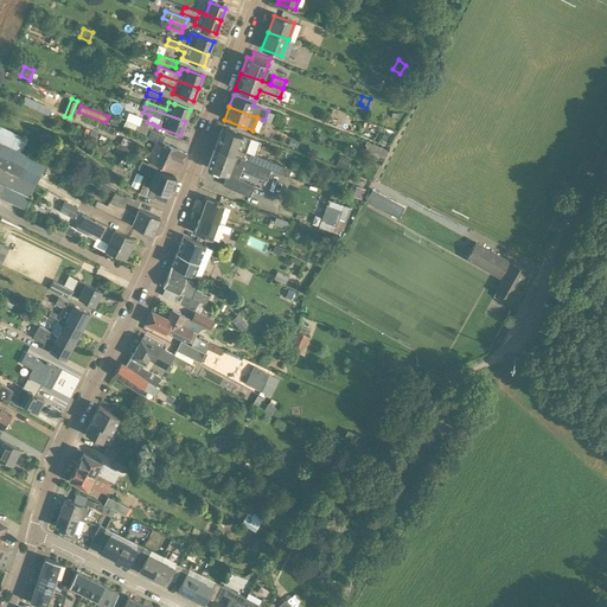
[(129,112),(126,120),(139,125),(141,116),(129,112)]
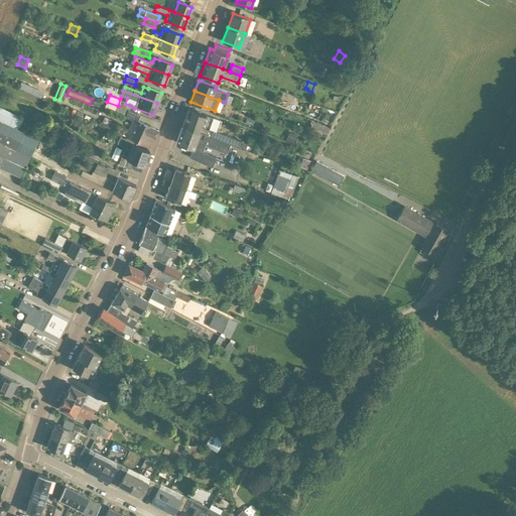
[(120,102),(118,107),(127,110),(129,111),(131,106),(129,105),(125,104),(120,102)]
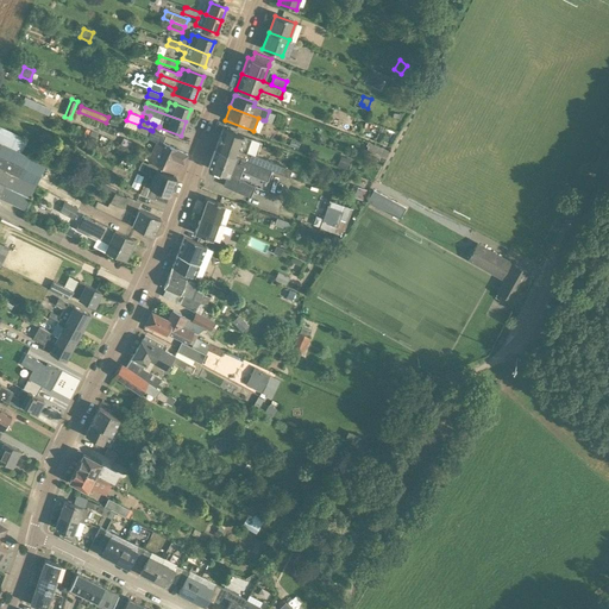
[(137,125),(135,131),(148,136),(150,130),(139,126),(137,125)]
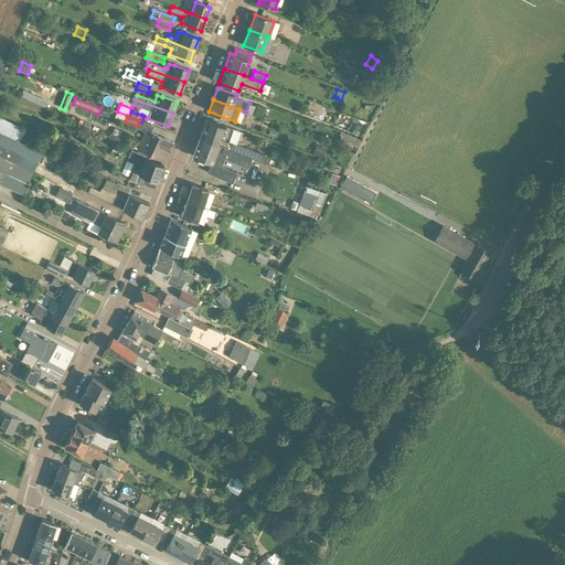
[(83,120),(75,117),(74,121),(72,125),(80,128),(83,120)]
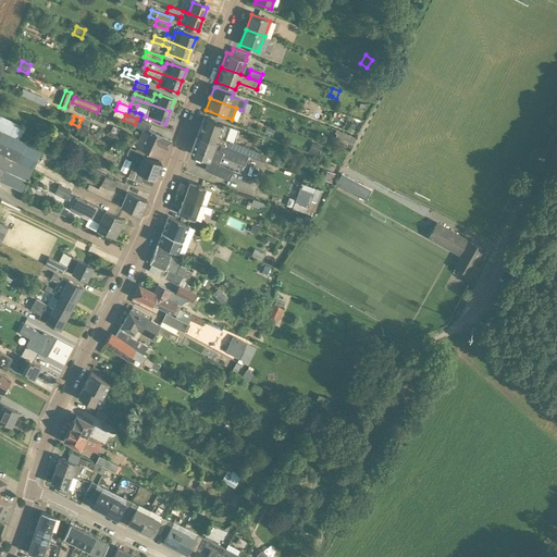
[(203,118),(197,136),(248,156),(263,161),(264,160),(271,163),(272,160),(265,157),(267,156),(233,143),(237,130),(230,127),(203,118)]
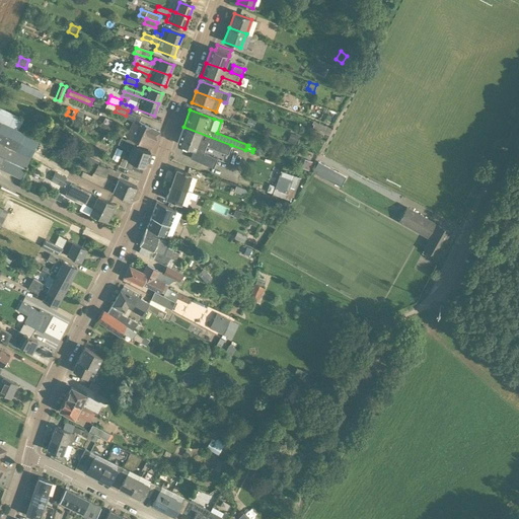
[(156,139),(159,132),(133,120),(125,137),(148,149),(154,138),(156,139)]
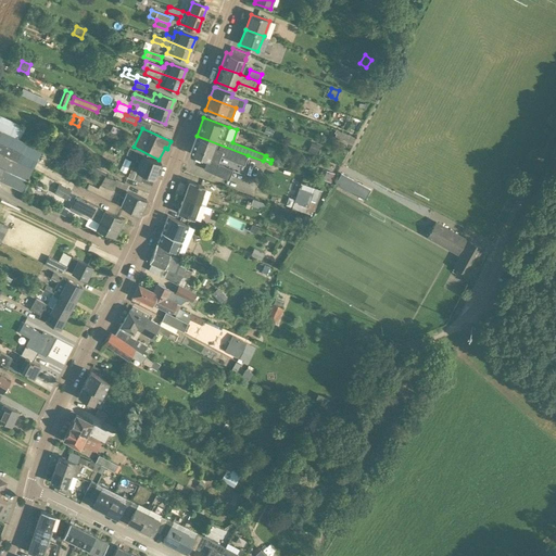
[(0,181),(19,190),(23,192),(24,188),(33,169),(42,150),(25,142),(20,140),(19,139),(0,130),(0,181)]
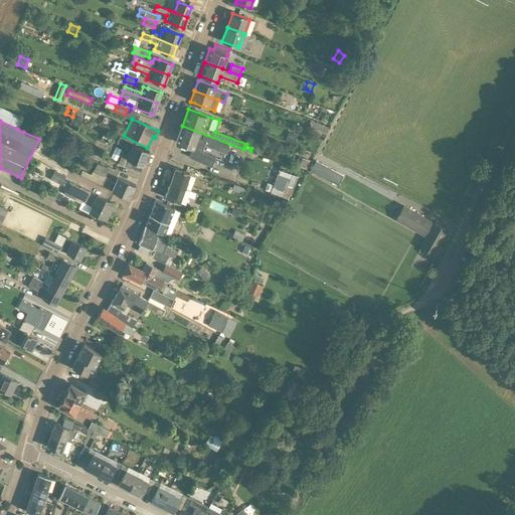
[(319,123),(315,130),(325,134),(328,127),(319,123)]
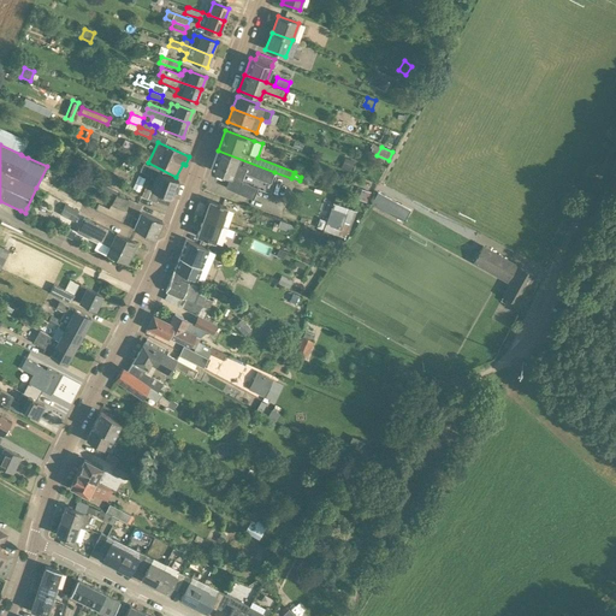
[(212,165),(211,170),(229,177),(225,188),(253,199),(256,189),(256,188),(260,179),(270,183),(274,172),(218,150),(212,165)]
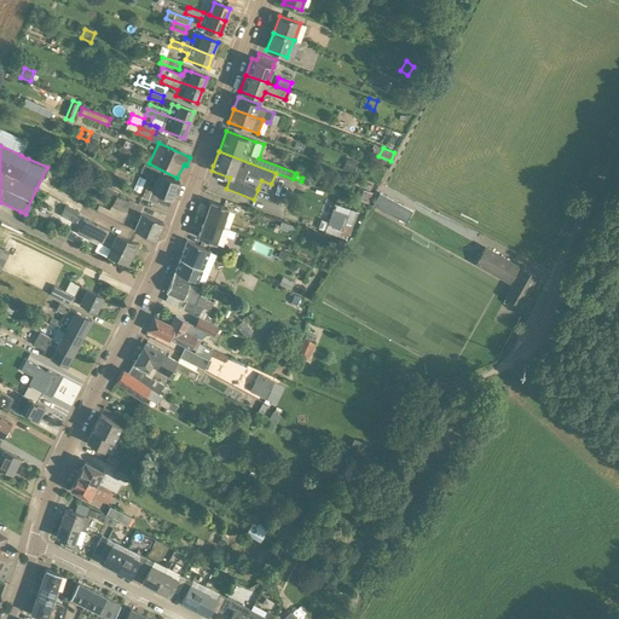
[(342,169),(352,173),(357,162),(347,158),(342,169)]
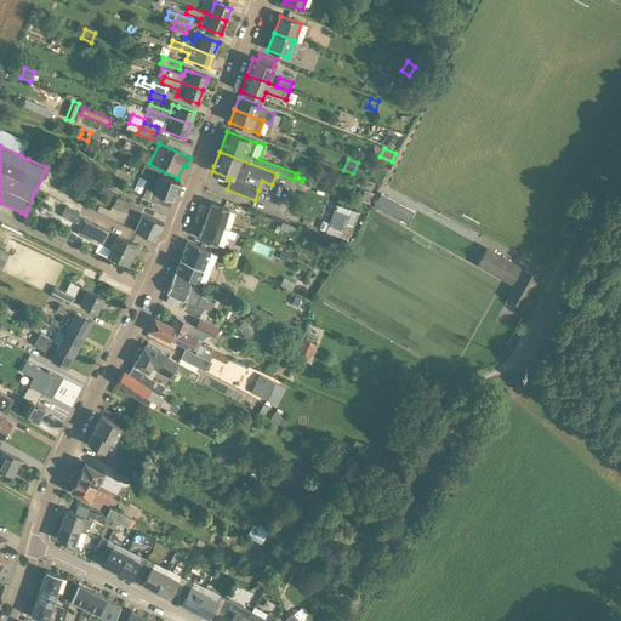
[(144,165),(141,174),(155,180),(152,188),(147,186),(142,199),(155,204),(159,194),(172,200),(180,181),(159,172),(144,165)]
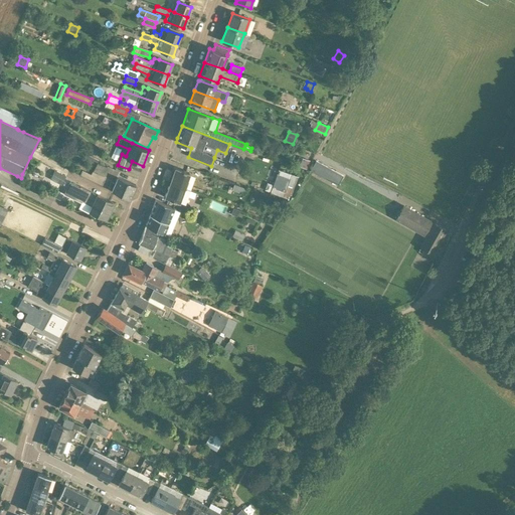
[(98,163),(99,160),(84,154),(82,158),(89,161),(96,164),(97,162),(98,163)]
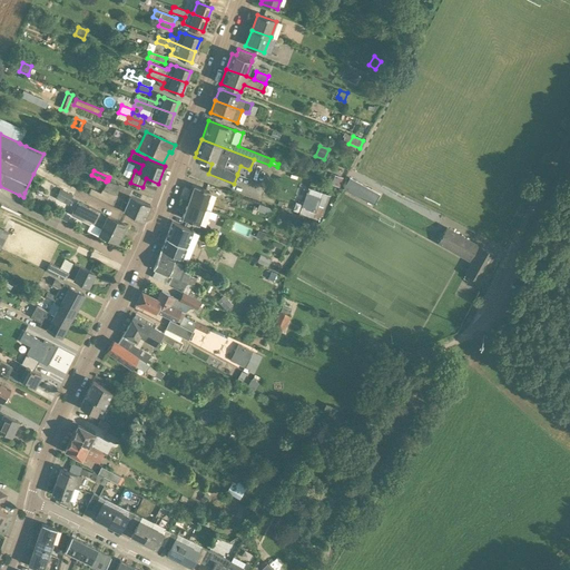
[(327,183),(340,187),(343,178),(331,173),(327,183)]
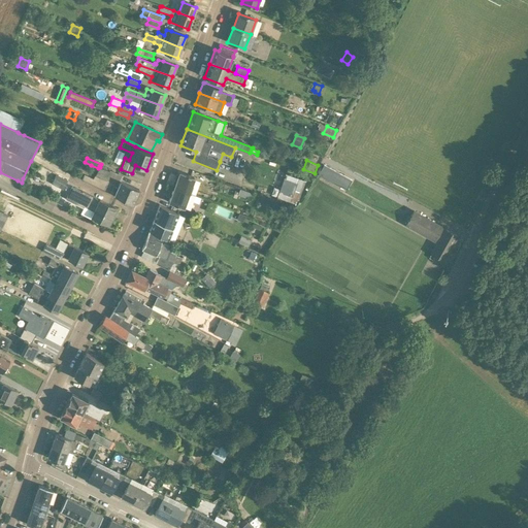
[(84,175),(81,180),(113,195),(132,204),(139,190),(120,182),(122,176),(110,171),(100,167),(99,166),(98,168),(91,165),(89,168),(96,171),(94,176),(93,178),(84,175)]
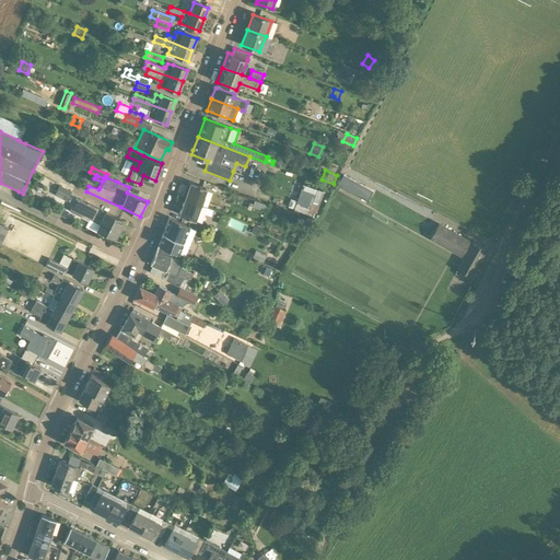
[(366,202),(373,191),(342,175),(337,186),(366,202)]
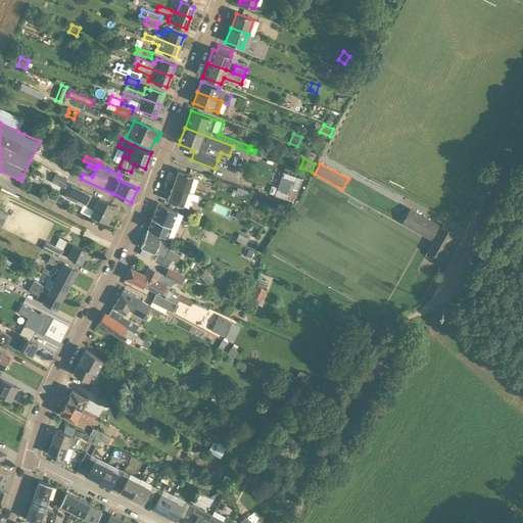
[(172,185),(193,192),(197,181),(198,178),(193,177),(176,171),(177,172),(172,185)]
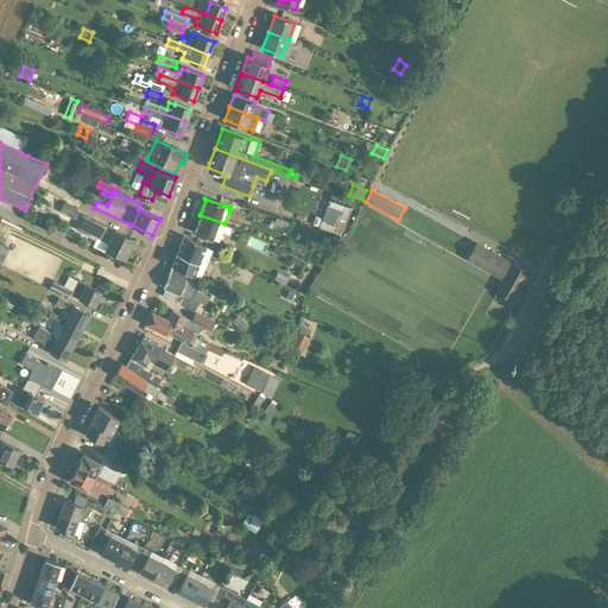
[(320,227),(340,235),(349,209),(329,201),(320,227)]
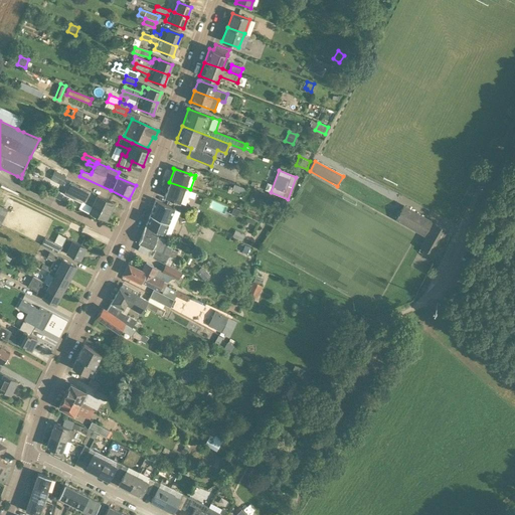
[(65,176),(54,171),(49,179),(61,185),(65,176)]
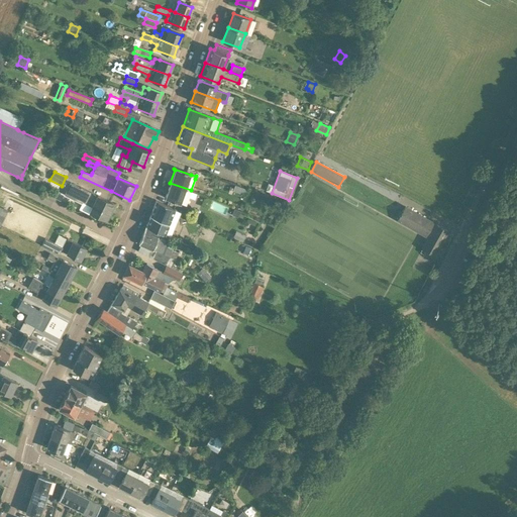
[(164,197),(180,203),(181,201),(187,203),(191,190),(170,183),(165,197),(164,197)]
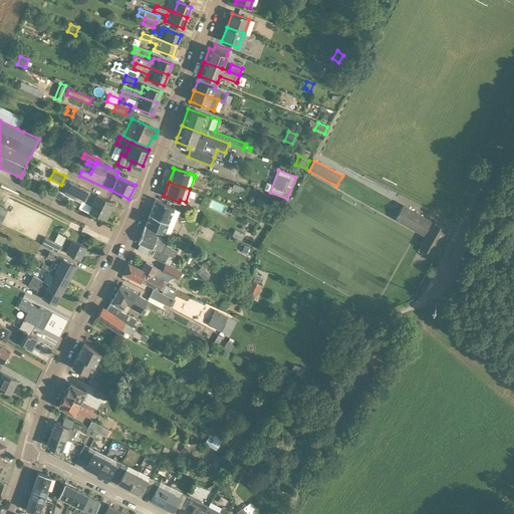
[(234,185),(232,191),(245,195),(247,189),(234,185)]
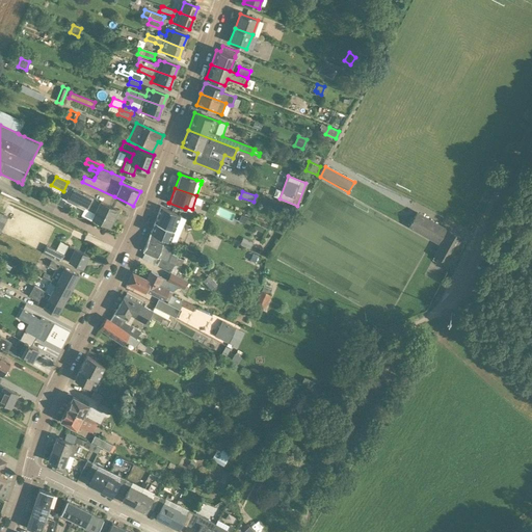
[(100,204),(96,203),(97,201),(82,193),(76,205),(76,206),(83,210),(81,214),(91,220),(92,218),(109,227),(116,211),(100,203),(100,204)]
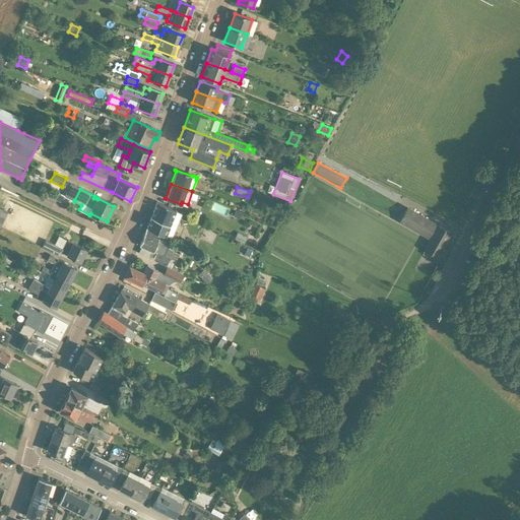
[(156,202),(147,226),(166,236),(176,210),(156,202)]
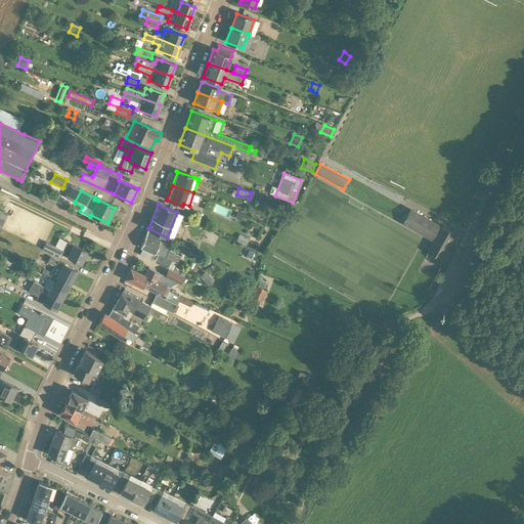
[(410,210),(403,223),(432,238),(439,225),(410,210)]
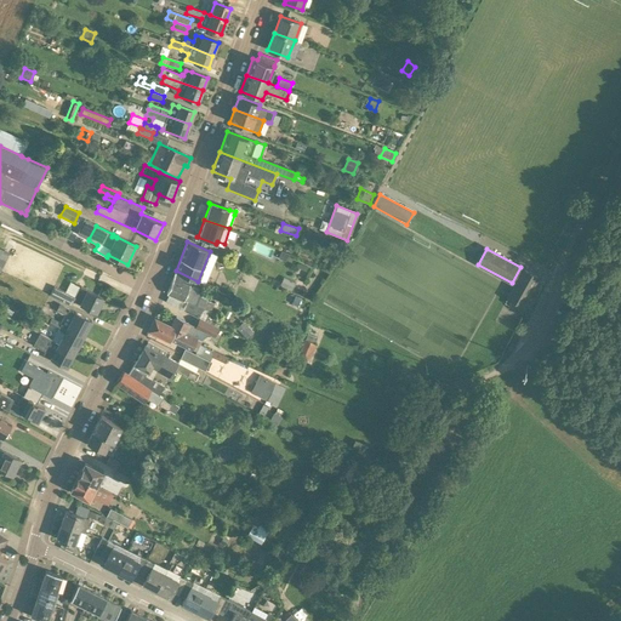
[(289,255),(281,251),(278,258),(285,261),(289,255)]
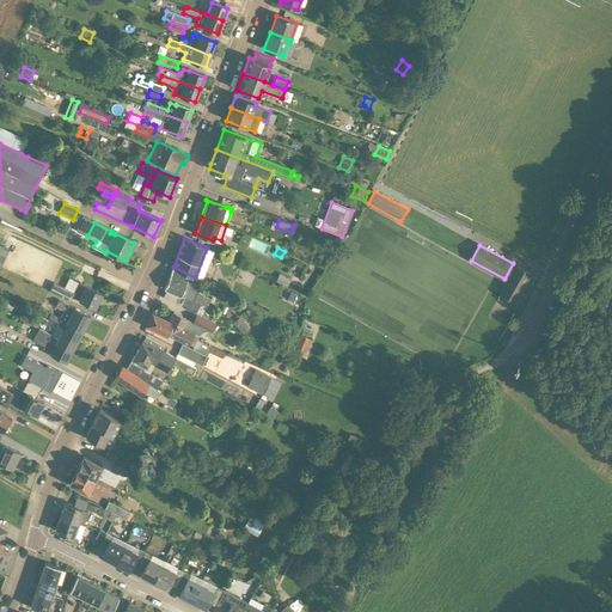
[(515,301),(531,273),(516,265),(501,294),(506,297),(515,301)]
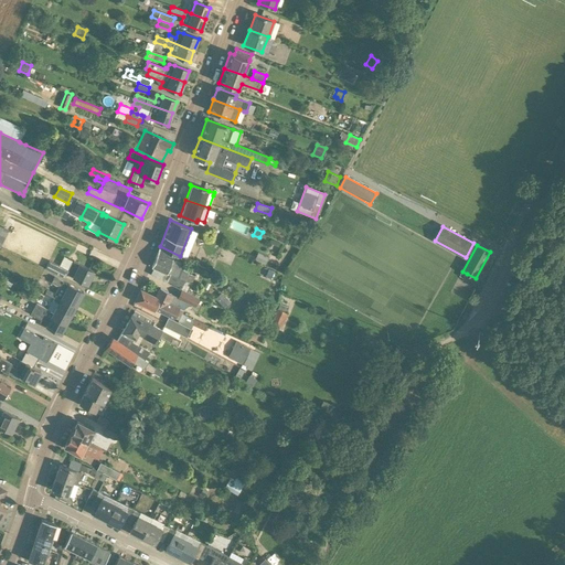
[(159,248),(151,267),(153,268),(168,275),(164,281),(181,289),(188,292),(199,298),(199,297),(200,295),(189,289),(195,276),(189,273),(180,269),(183,263),(180,262),(173,258),(174,255),(168,253),(162,251),(159,248)]
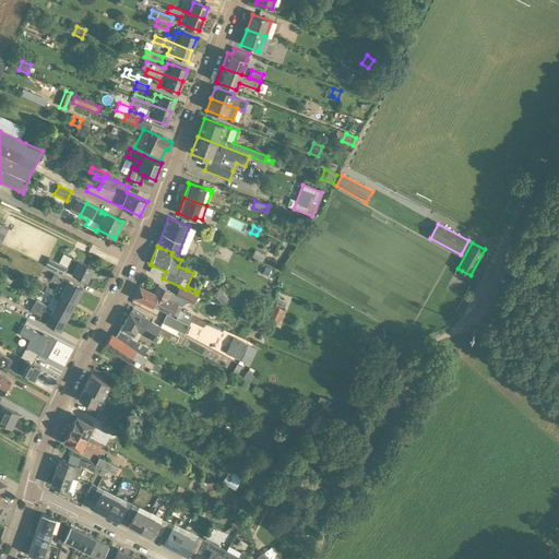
[(251,258),(262,262),(265,254),(256,250),(251,258)]
